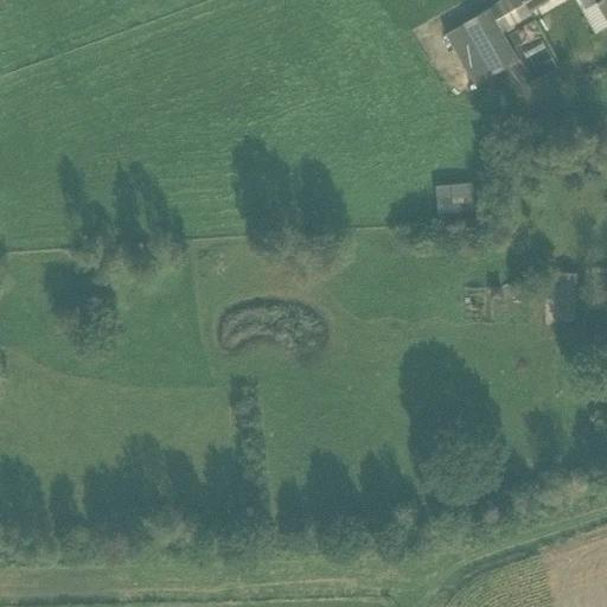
[(522,0),(529,11),(547,0),(522,0)]
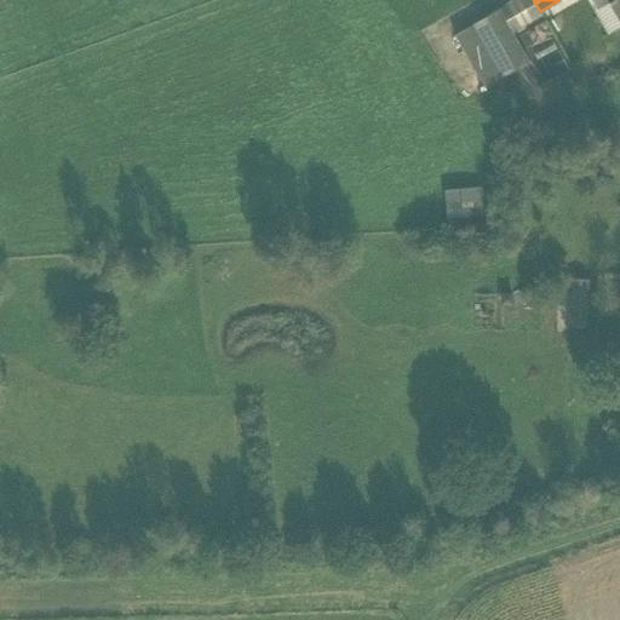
[(619,0),(607,0),(619,21),(619,0)]
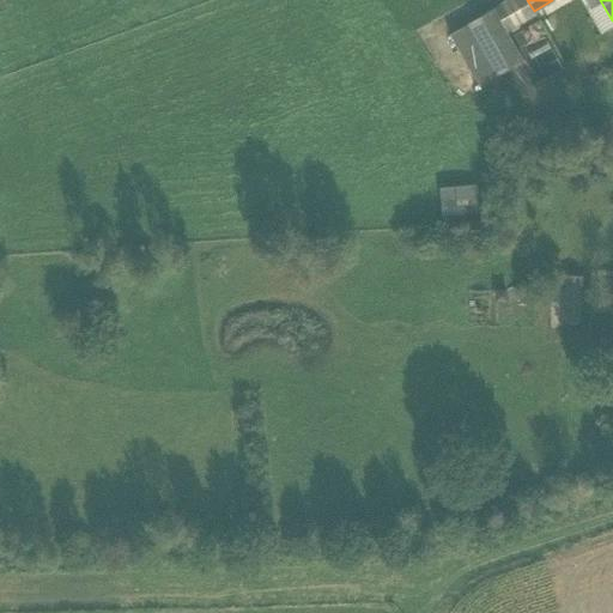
[(497,76),(522,60),(492,10),(467,24),(497,76)]
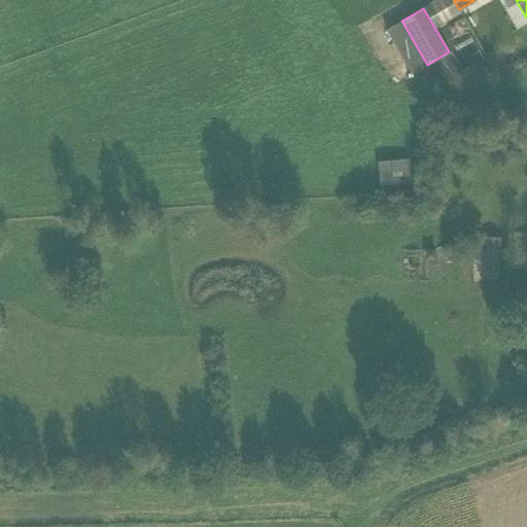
[(409,161),(379,165),(382,185),(411,181),(409,161)]
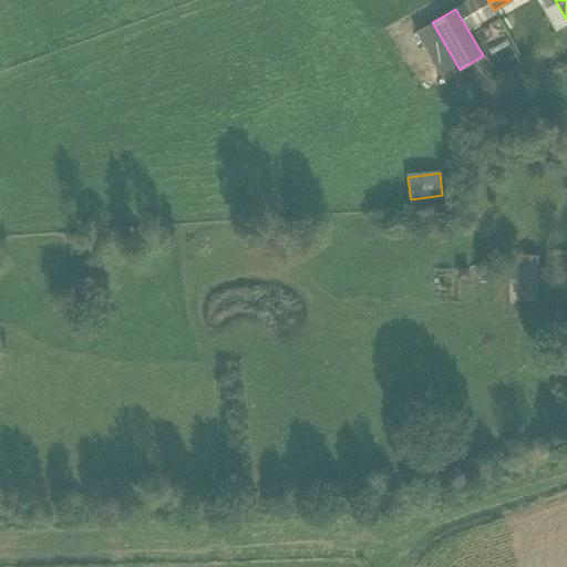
[(536,255),(523,254),(522,298),(535,298),(536,255)]
